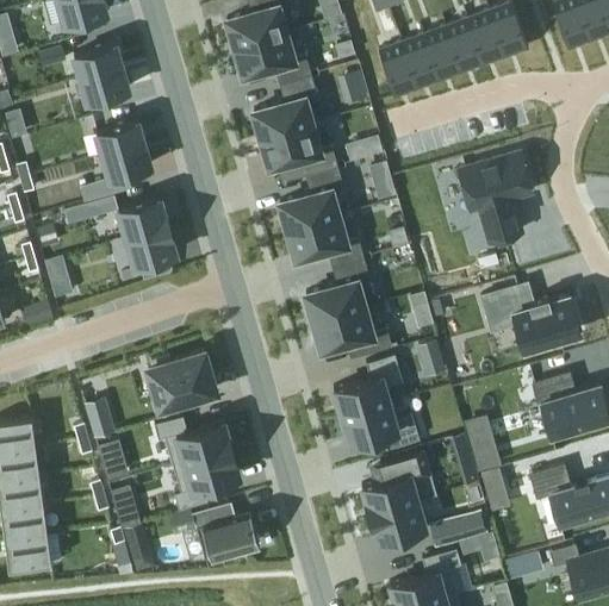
[(103,0),(58,0),(66,25),(107,13),(103,0)]
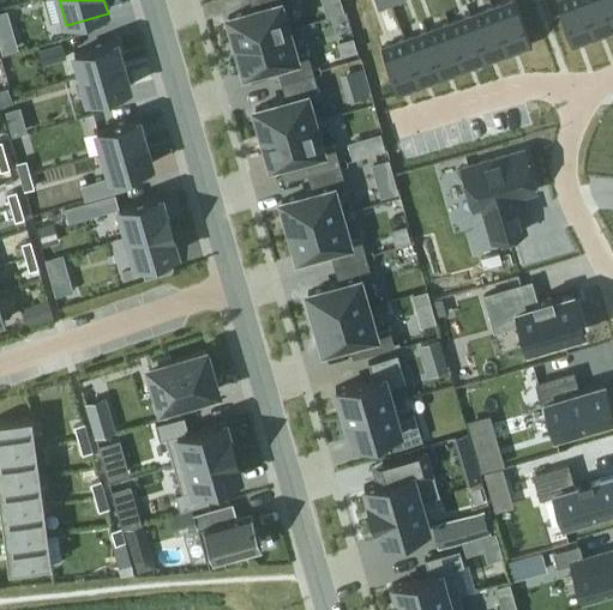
[(248,13),(229,19),(238,47),(289,32),(282,6),(293,4),(290,0),(258,0),(262,7),(247,11),(248,13)]
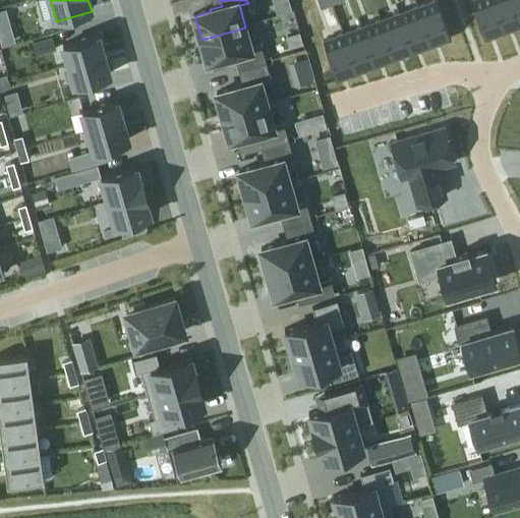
[(331,0),(320,0),(319,1),(322,10),(333,6),(331,0)]
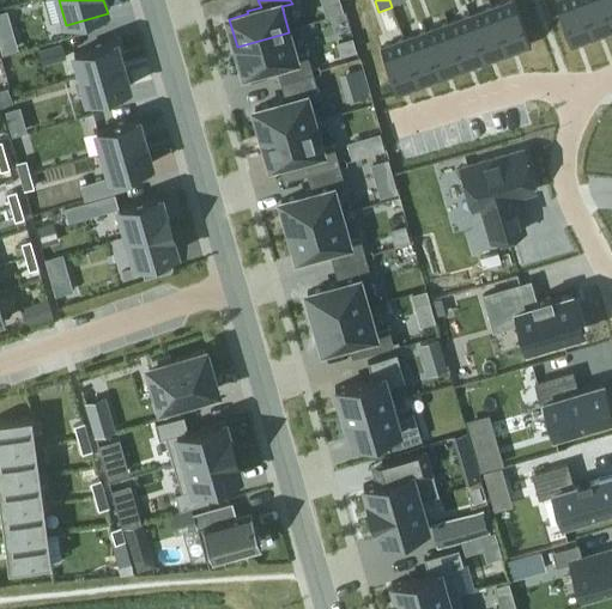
[(581,0),(562,0),(556,2),(573,48),(575,47),(583,44),(595,40),(581,0)]
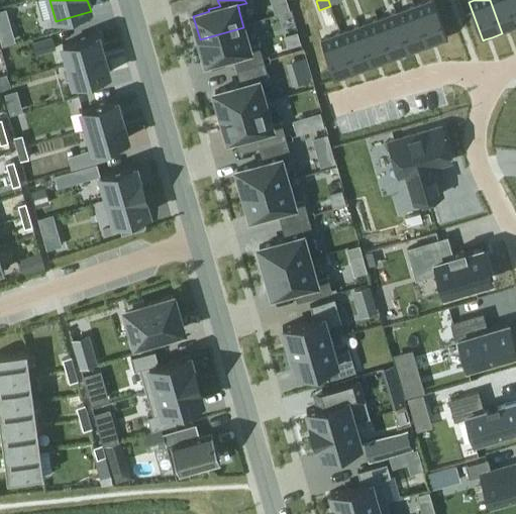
[(515,13),(511,0),(490,0),(502,33),(503,33),(510,30),(515,27),(515,13)]
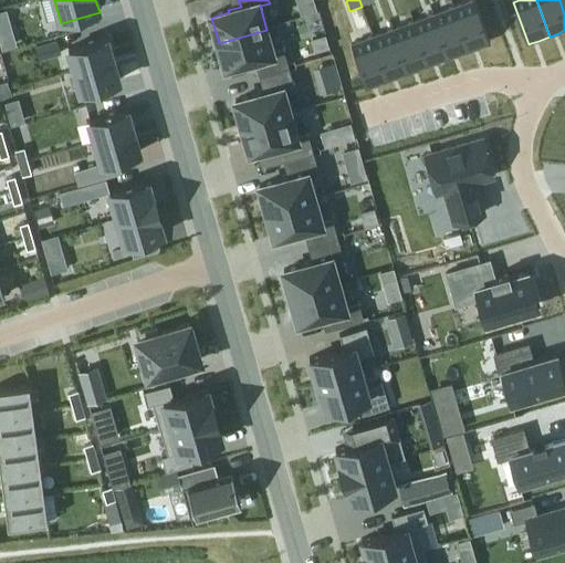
[(475,1),(454,9),(470,52),(470,51),(478,49),(491,44),(475,1)]
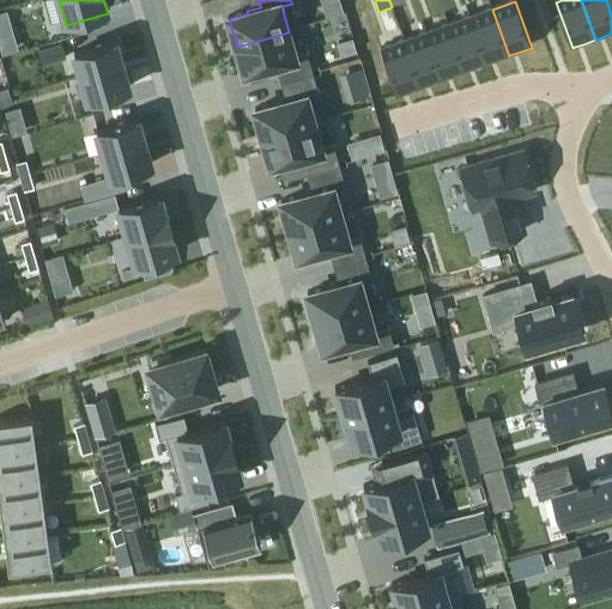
[(340,2),(322,8),(326,18),(343,13),(340,2)]
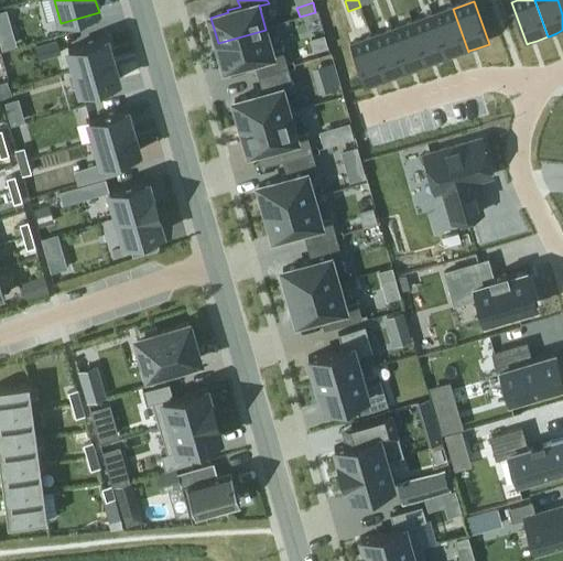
[(453,9),(433,17),(448,58),(456,55),(468,52),(453,9)]
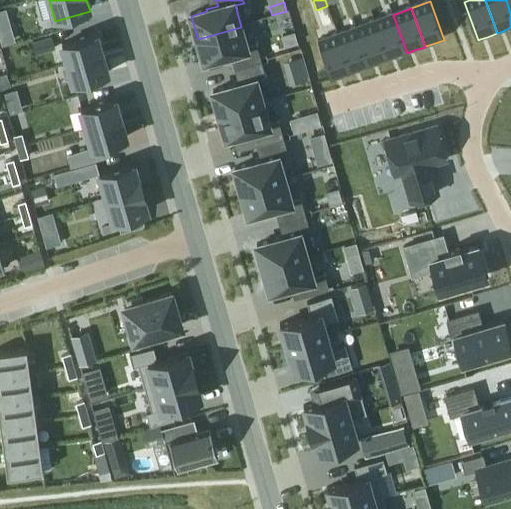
[(6,12),(0,13),(0,30),(10,27),(6,12)]
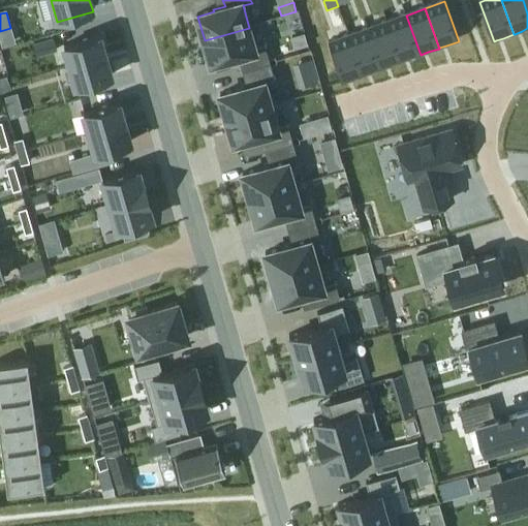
[(406,16),(387,23),(401,62),(402,62),(409,59),(421,55),(406,16)]
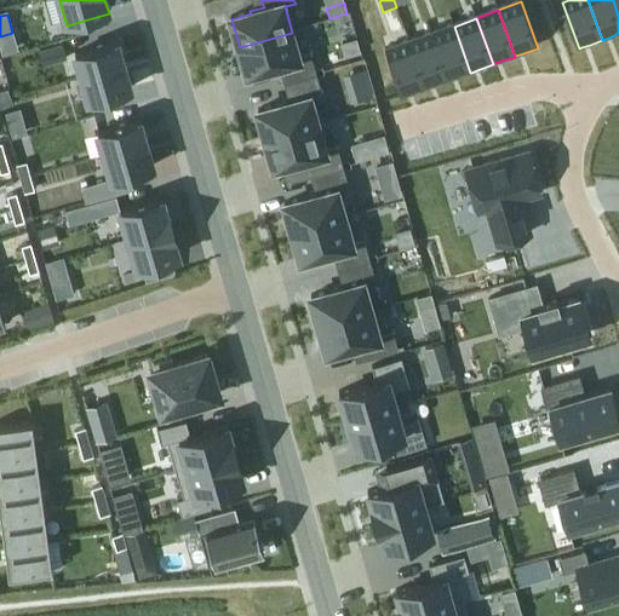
[(454,27),(431,34),(448,81),(450,80),(458,78),(470,73),(454,27)]
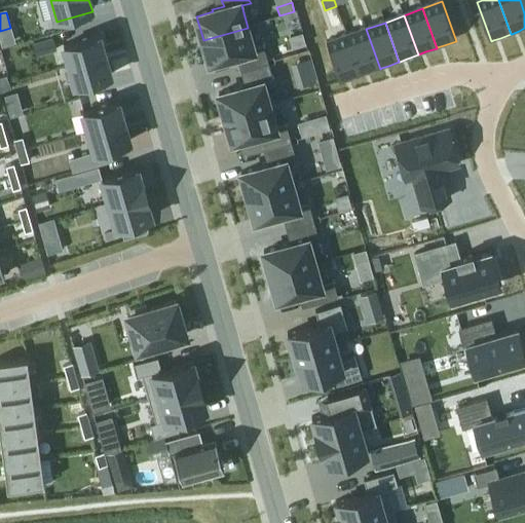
[(248,28),(203,40),(211,64),(226,59),(227,62),(238,58),(241,70),(267,62),(263,46),(254,48),(248,28)]
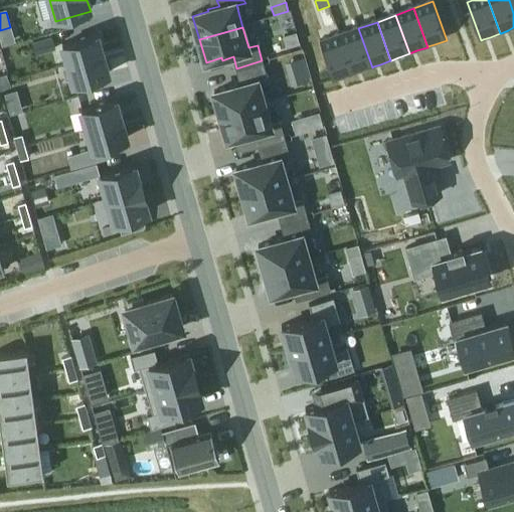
[(358,28),(340,35),(354,73),(361,70),(372,67),(358,28)]
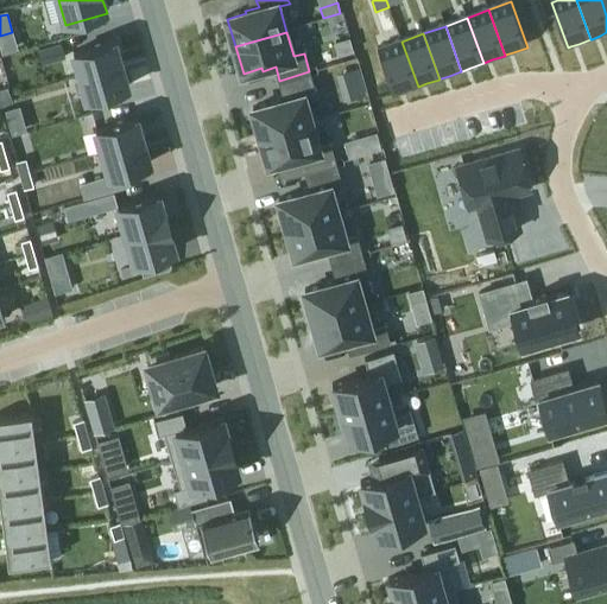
[(351,40),(337,44),(341,57),(355,53),(351,40)]
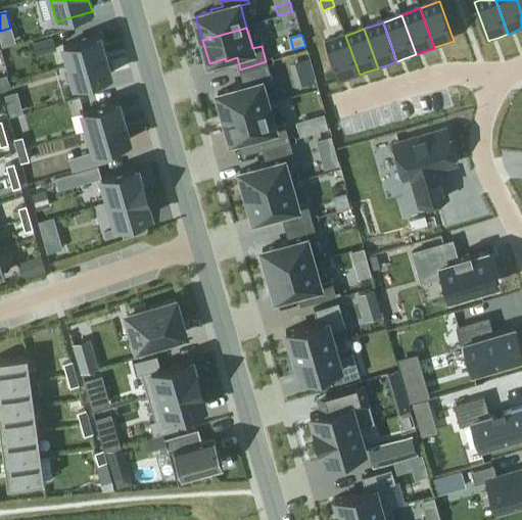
[(345,36),(326,43),(340,82),(341,82),(348,79),(360,75),(345,36)]
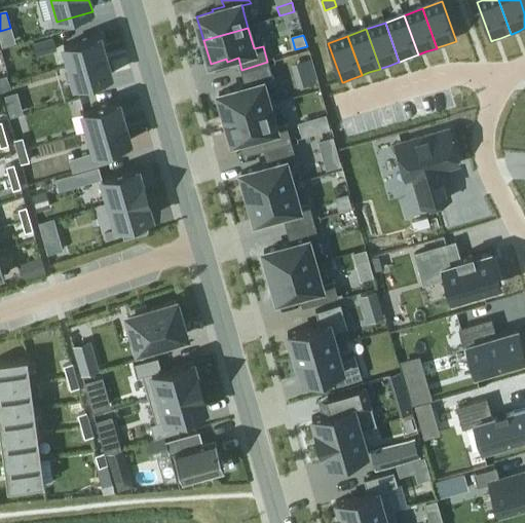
[(100,37),(64,47),(70,68),(106,58),(100,37)]
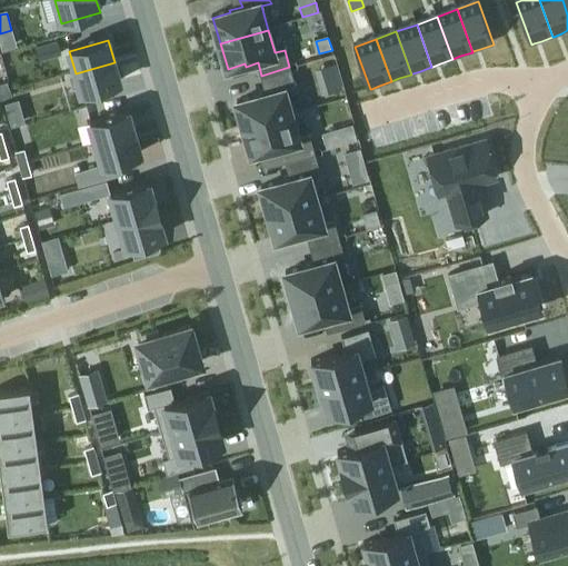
[(59,43),(37,50),(40,63),(62,57),(59,43)]
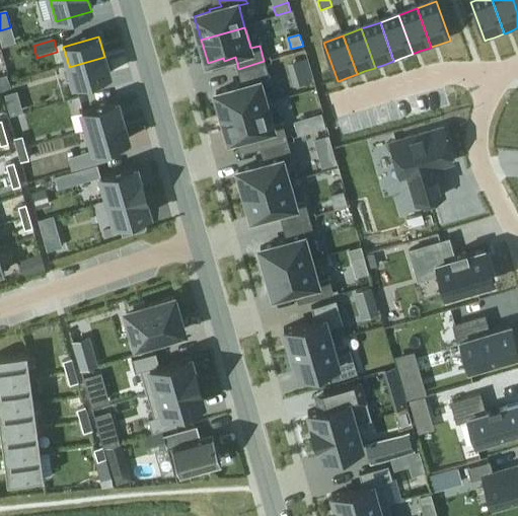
[(104,57),(69,67),(75,86),(111,76),(104,57)]
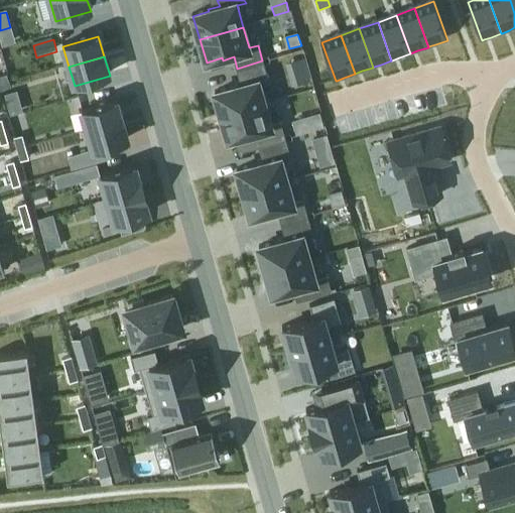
[(231,89),(215,94),(222,117),(264,105),(258,84),(262,83),(268,81),(264,66),(239,73),(241,82),(242,84),(230,87),(231,89)]
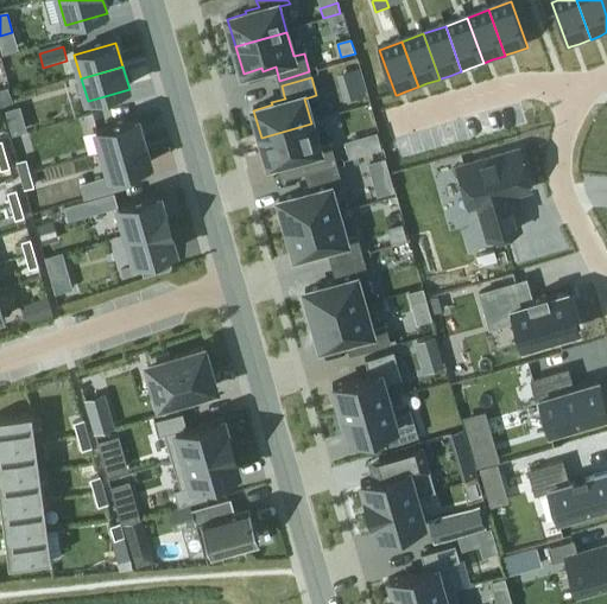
[(364,83),(348,88),(352,101),(367,97),(364,83)]
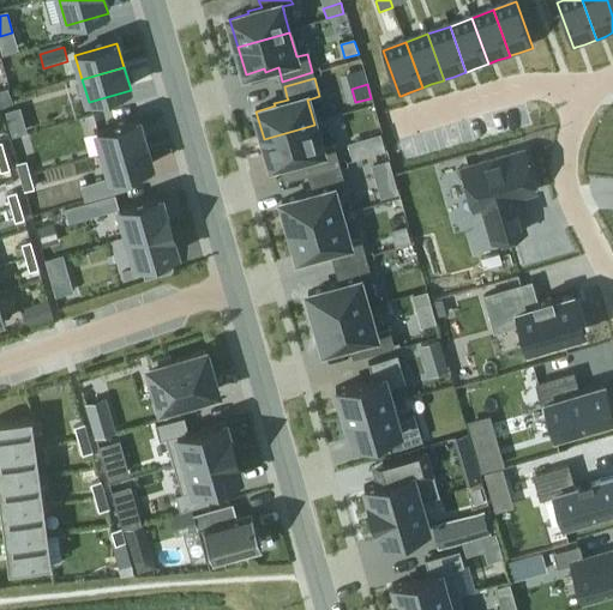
[(10,90),(0,94),(0,110),(14,106),(10,90)]
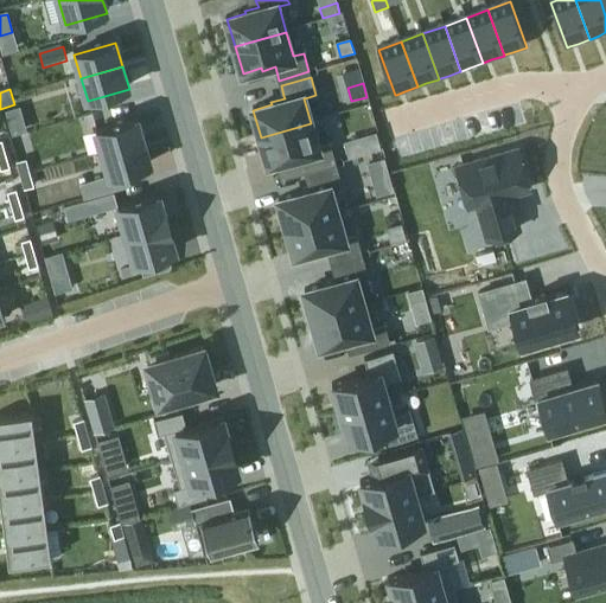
[(138,119),(96,130),(103,154),(144,142),(138,119)]
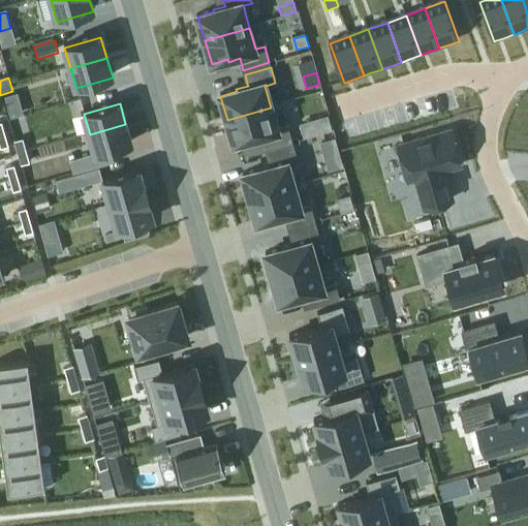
[(21,105),(8,109),(11,119),(24,116),(21,105)]
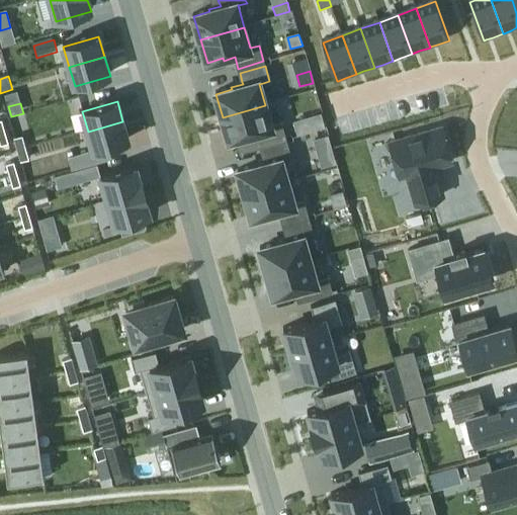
[(265,105),(223,117),(230,141),(245,136),(246,139),(257,135),(260,146),(285,139),(281,123),(275,125),(271,126),(265,105)]
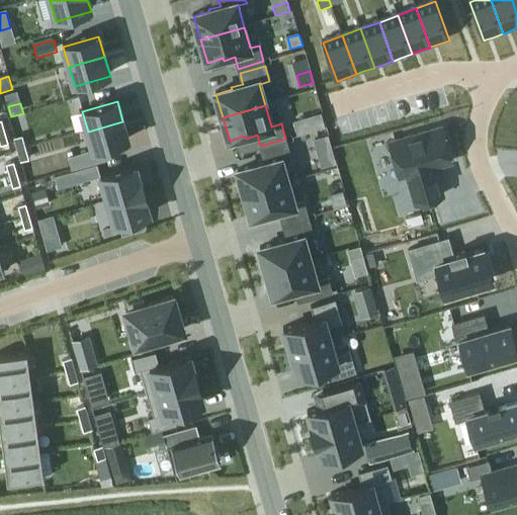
[(322,113),(308,117),(312,132),(326,127),(322,113)]
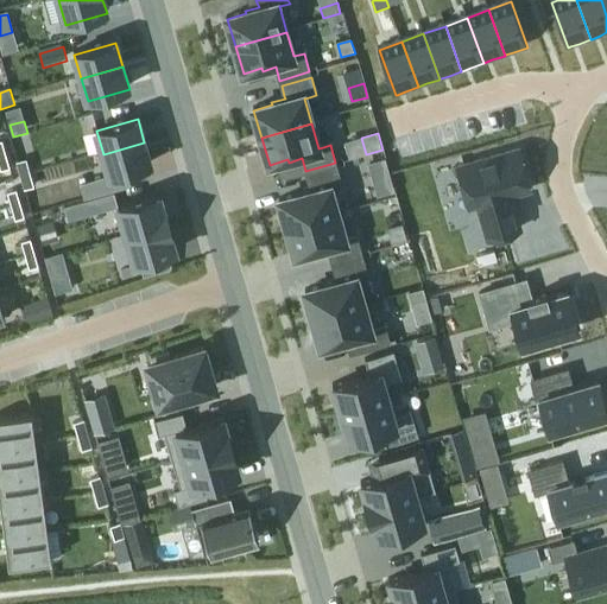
[(144,142),(103,154),(109,178),(151,166),(144,142)]
